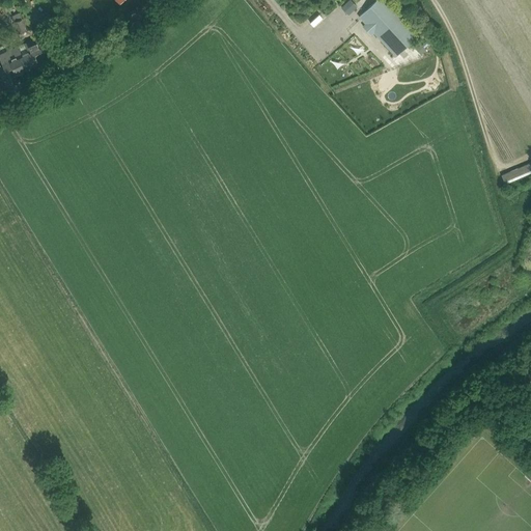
[(351,0),(347,0),(341,6),(348,14),(357,6),(351,0)]
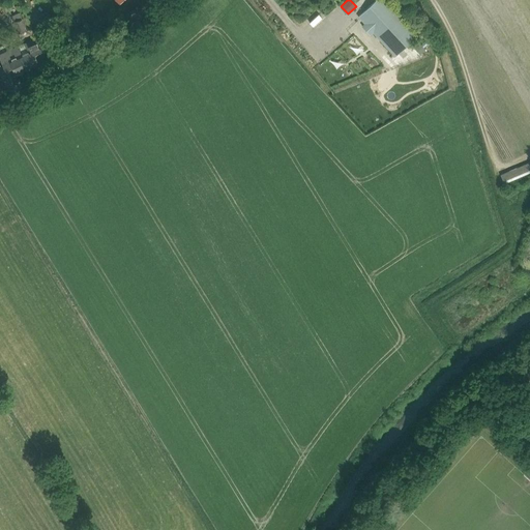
[(351,0),(362,11),(374,0),(351,0)]
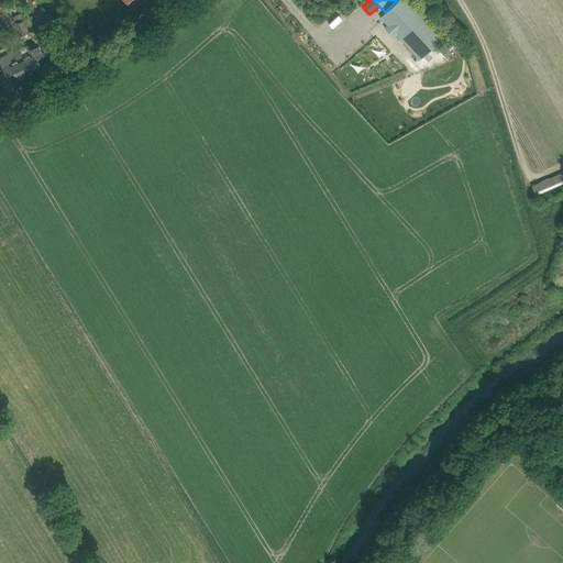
[(398,0),(385,13),(379,18),(387,25),(385,28),(394,37),(396,35),(420,61),(444,37),(409,0),(398,0)]
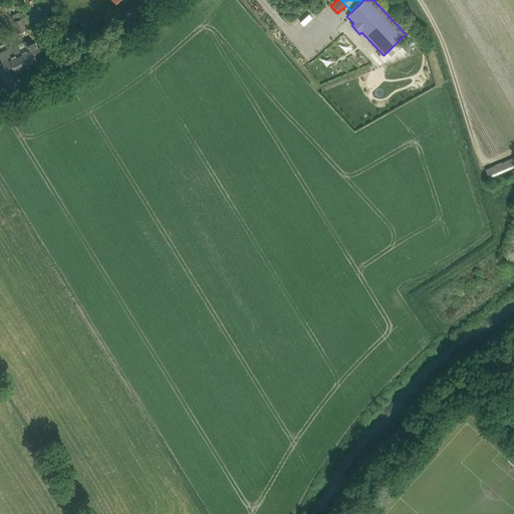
[(47,11),(37,16),(44,29),(53,25),(47,11)]
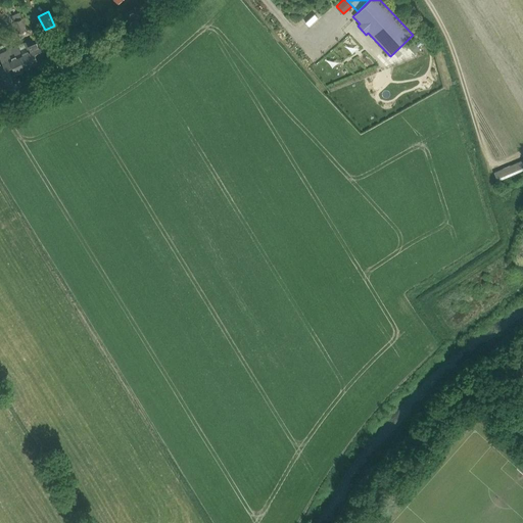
[(19,33),(27,30),(21,18),(14,21),(19,33)]
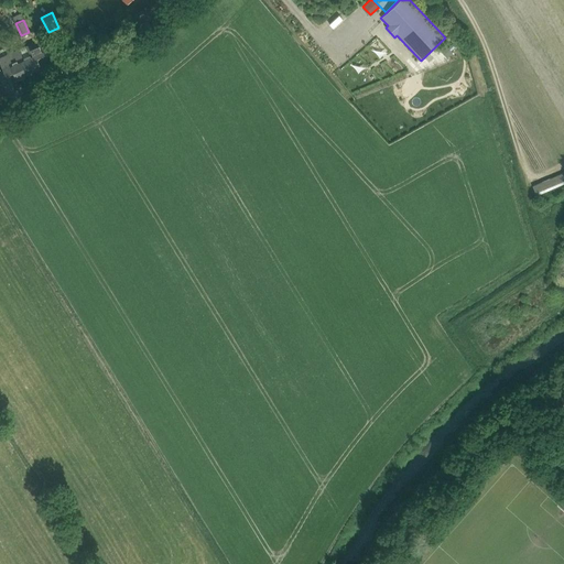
[(20,50),(13,52),(18,60),(21,58),(29,74),(42,68),(38,58),(45,55),(39,40),(26,46),(20,50)]
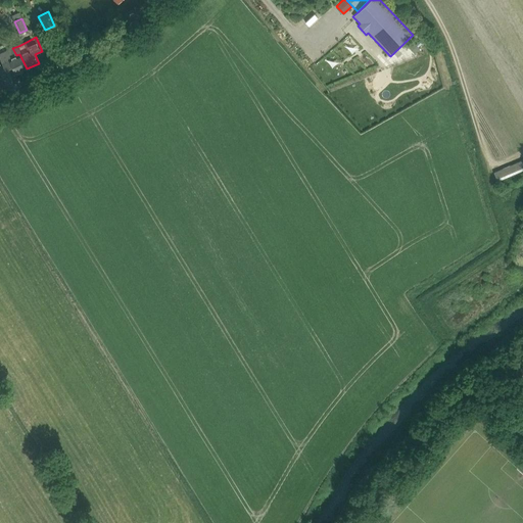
[(415,43),(410,47),(415,52),(420,48),(415,43)]
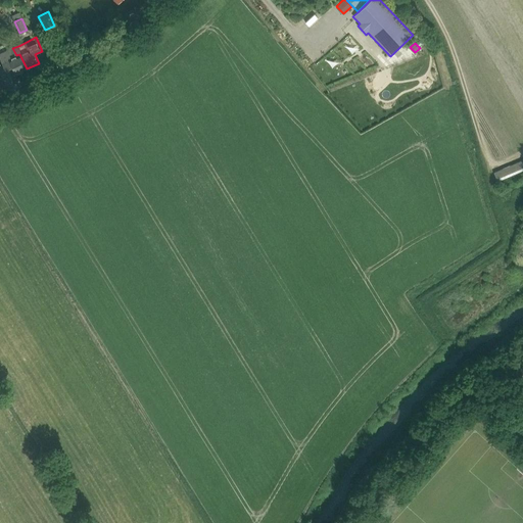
[(16,74),(27,68),(19,54),(16,55),(12,48),(0,53),(0,56),(7,73),(14,69),(16,74)]
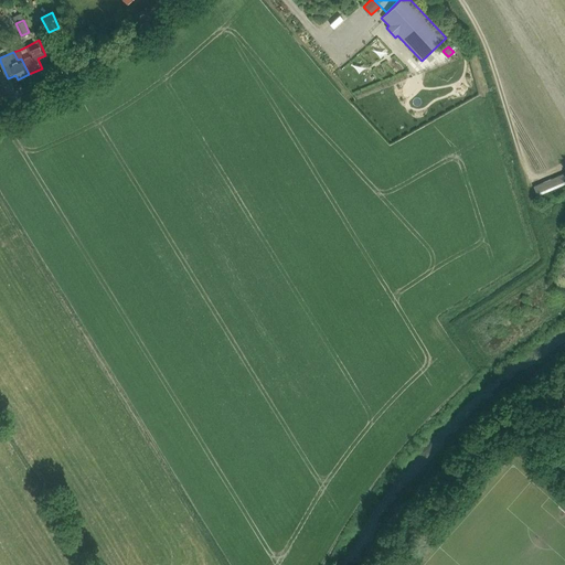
[(564,172),(533,187),(536,193),(564,180),(564,172)]
